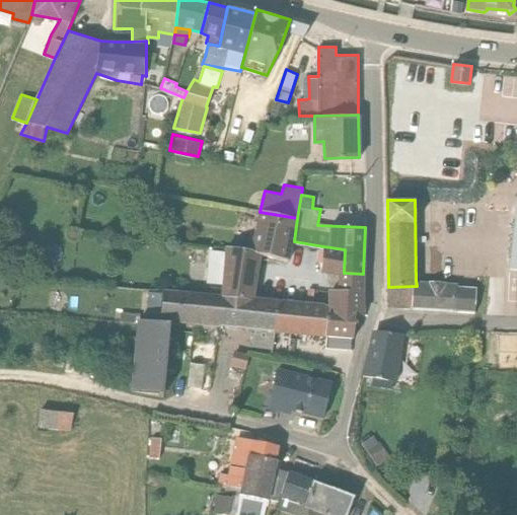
[(253,252),(262,254),(290,260),(294,241),(297,218),(260,212),(250,249),(254,249),(253,252)]
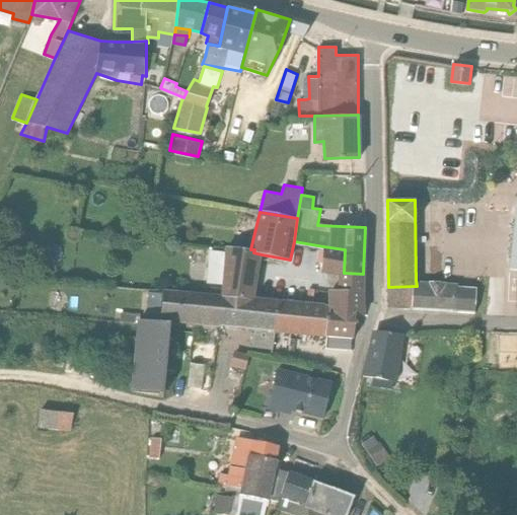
[(225,249),(223,283),(222,293),(248,295),(255,296),(262,254),(253,252),(254,249),(250,249),(226,246),(225,249)]
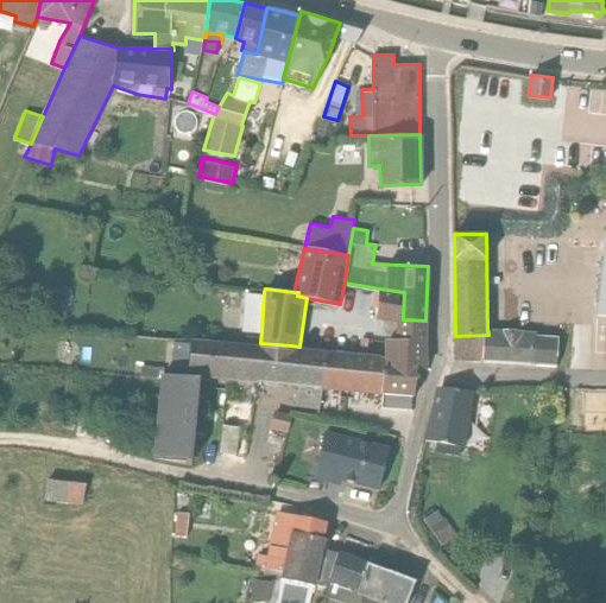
[(404,292),(379,289),(377,319),(397,319),(403,319),(404,292)]
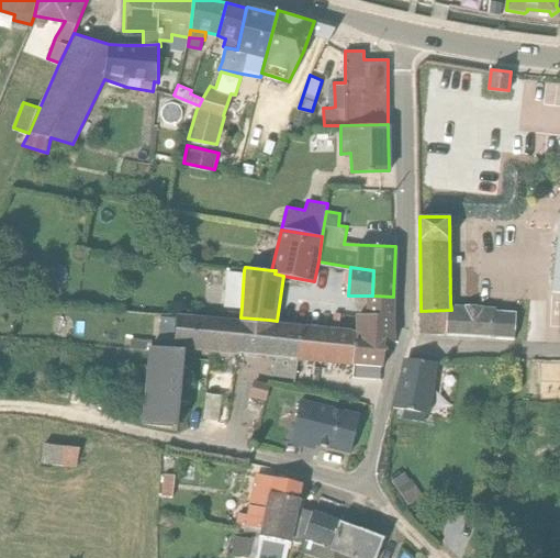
[(242,307),(244,270),(227,269),(224,305),(242,307)]
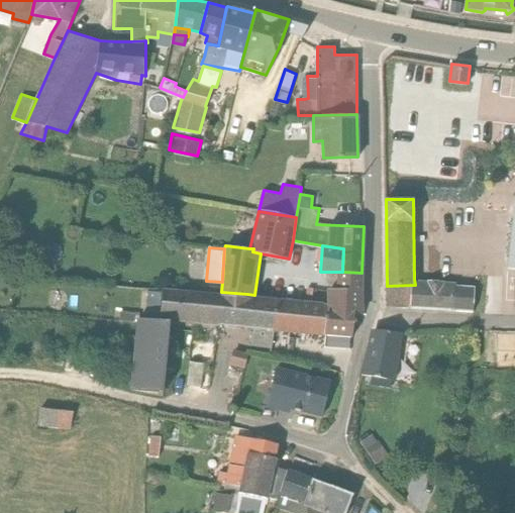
[(415,285),(387,286),(387,290),(387,304),(412,306),(474,310),(476,285),(456,284),(456,281),(414,279),(415,285)]
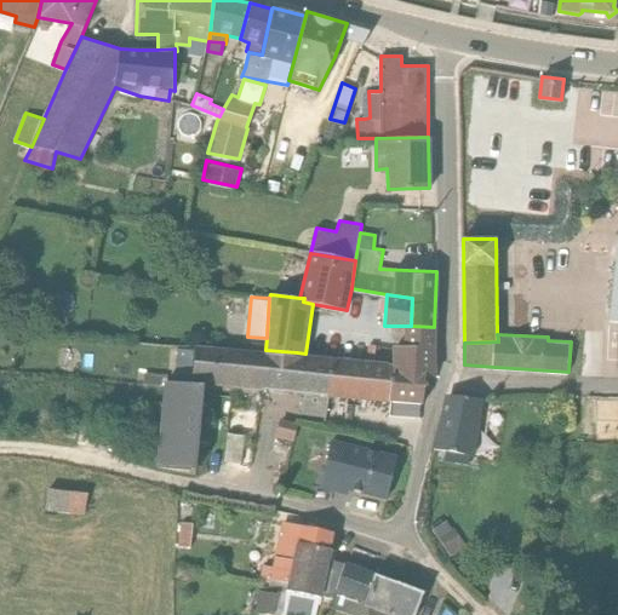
[(264,385),(265,350),(195,344),(193,378),(234,381),(264,385)]
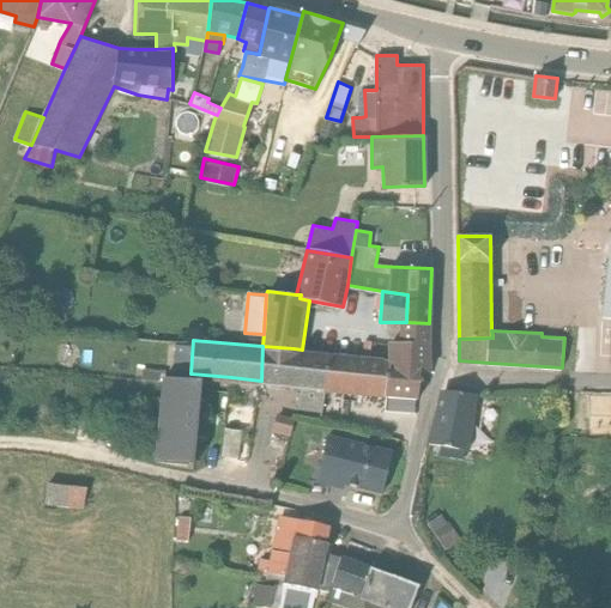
[(387,358),(387,365),(422,368),(429,369),(429,344),(399,344),(388,345),(387,358)]
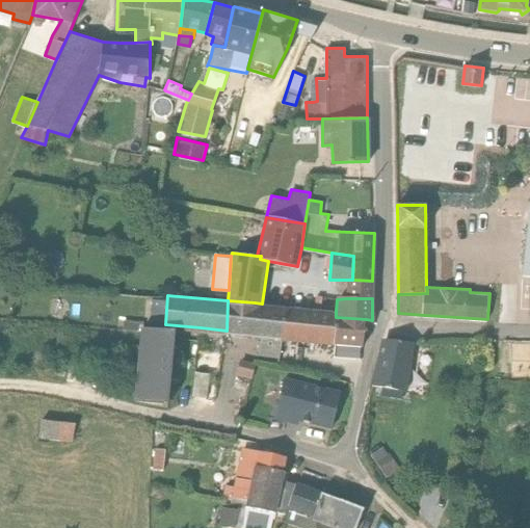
[(228,300),(227,331),(283,336),(285,306),(283,306),(262,304),(255,302),(228,300)]
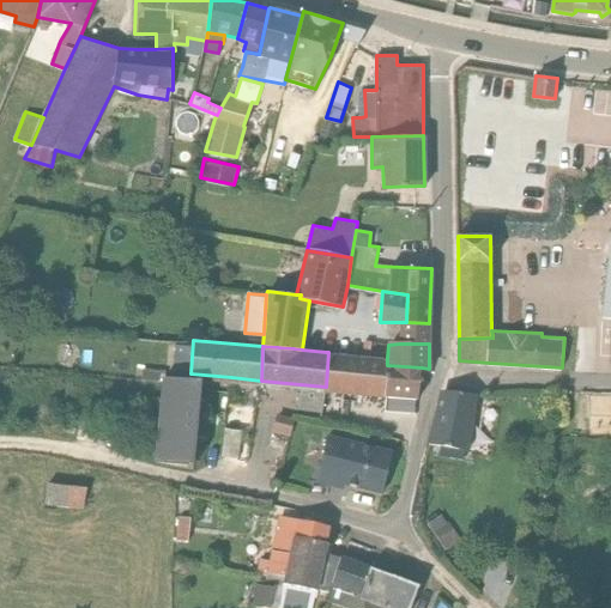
[(328,352),(326,387),(352,390),(386,394),(387,365),(387,358),(368,356),(336,352),(328,352)]
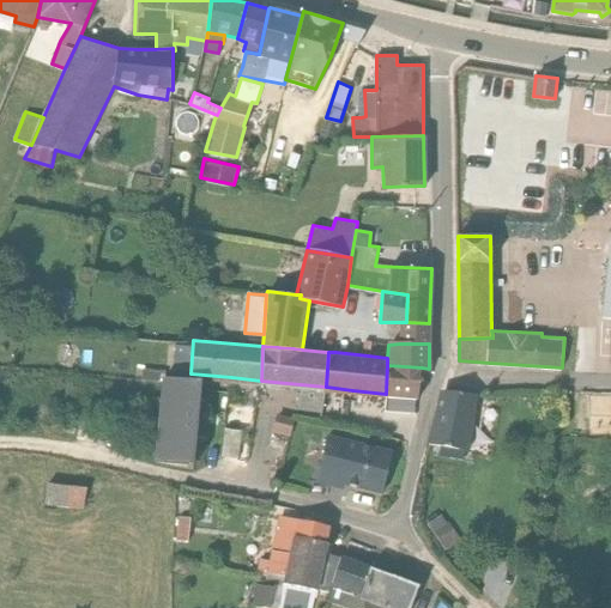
[(387,365),(386,394),(418,396),(422,368),(387,365)]
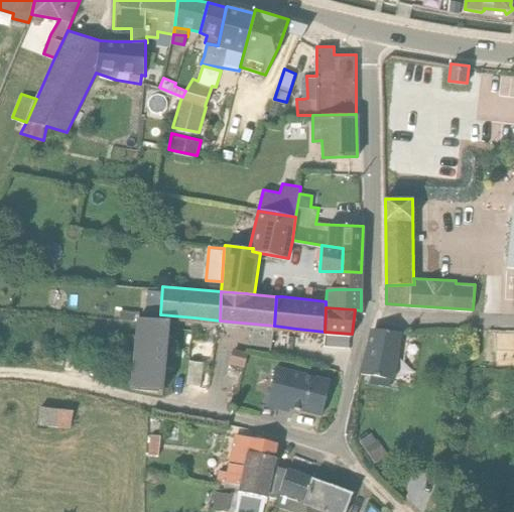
[(133,374),(164,377),(170,320),(138,316),(133,374)]
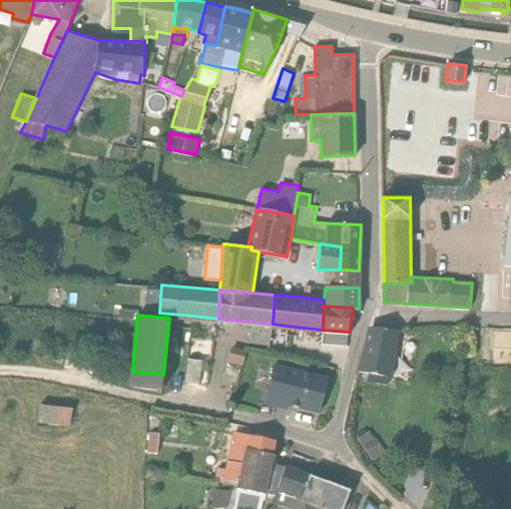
[(370,331),(360,369),(369,371),(368,379),(390,383),(398,330),(398,329),(397,329),(373,326),(372,326),(371,326),(371,327),(370,331)]
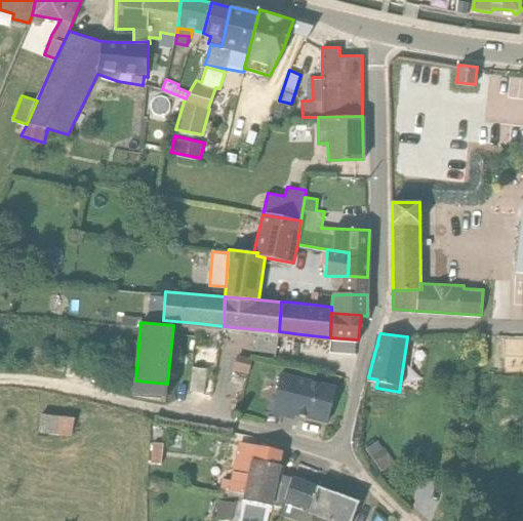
[(239,353),(235,367),(248,370),(252,356),(239,353)]
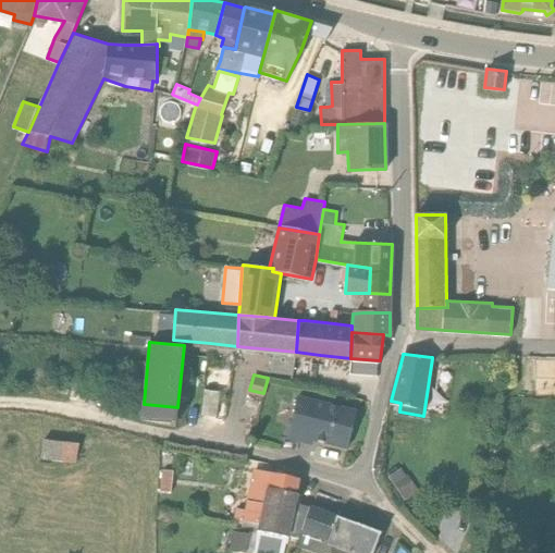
[(298,395),(288,435),(305,440),(306,435),(348,445),(357,409),(298,395)]
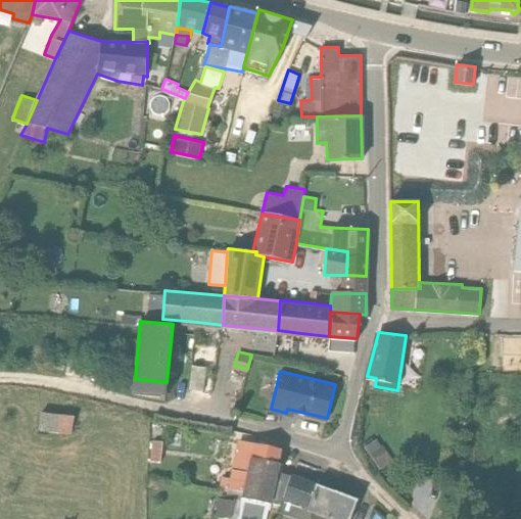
[(41,412),(39,428),(72,432),(74,416),(41,412)]
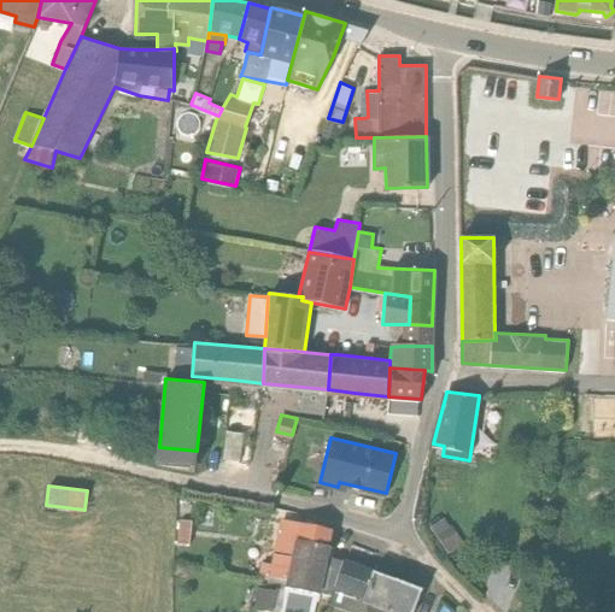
[(445,516),(432,525),(449,549),(464,539),(445,516)]
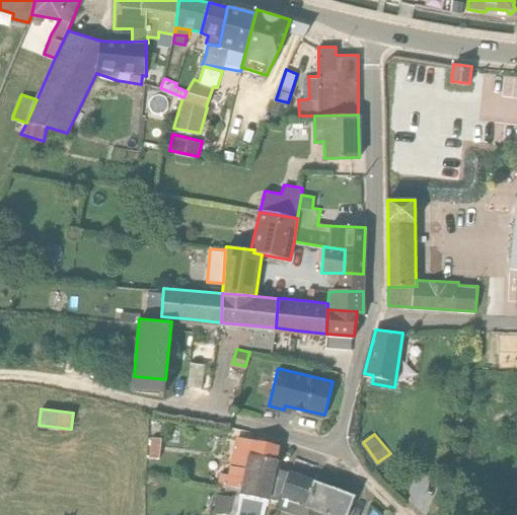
[(152,436),(150,456),(160,457),(162,437),(152,436)]
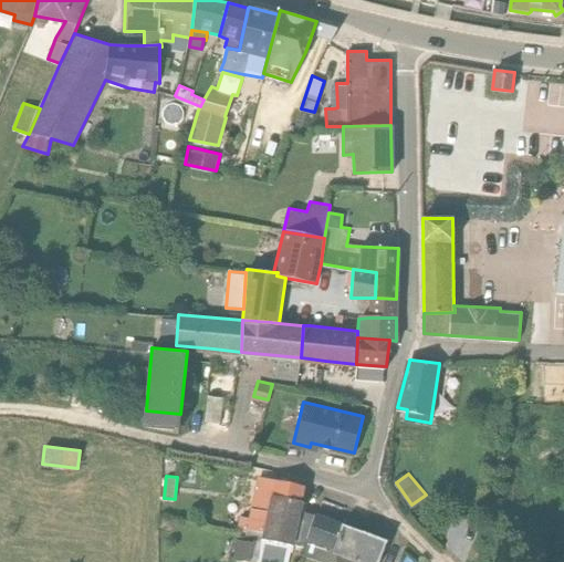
[(271,495),(302,500),(305,485),(277,478),(277,480),(259,476),(250,517),(240,514),(237,528),(247,530),(248,528),(263,531),(271,495)]
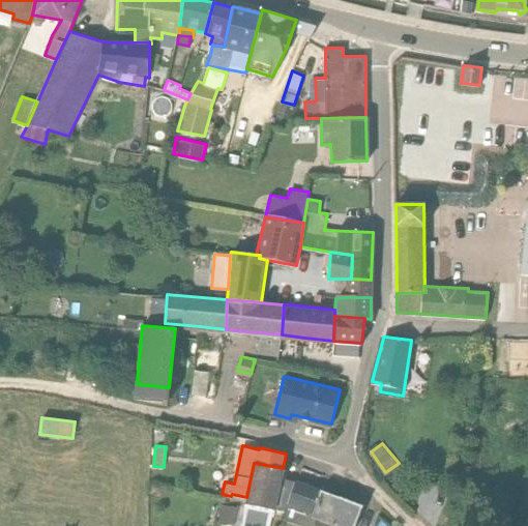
[(232,494),(231,496),(230,501),(223,499),(223,503),(212,501),(210,521),(234,525),(234,523),(241,525),(241,523),(257,525),(265,525),(268,508),(275,509),(276,506),(281,481),(283,468),(254,463),(246,497),(232,494)]
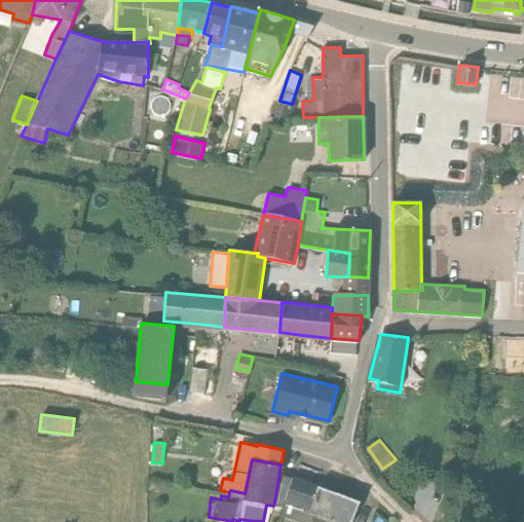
[(278,478),(274,502),(284,507),(293,477),(285,474),(283,479),(278,478)]
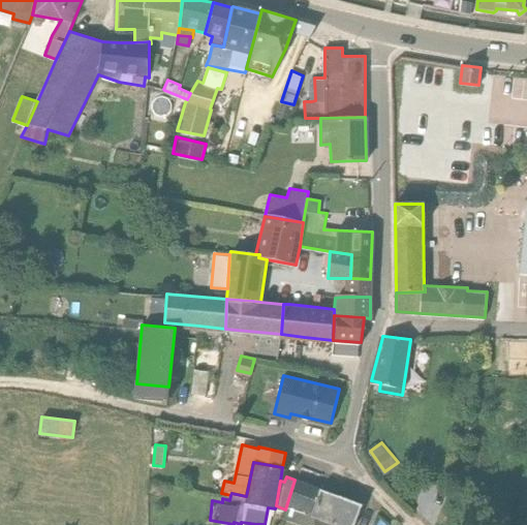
[(295,480),(285,510),(282,517),(306,524),(319,488),(296,479),(295,480)]
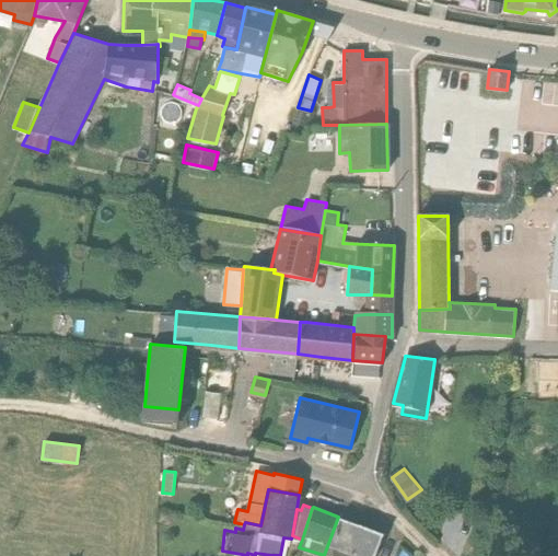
[(338,517),(324,555),(330,555),(332,555),(374,555),(383,533),(338,517)]
